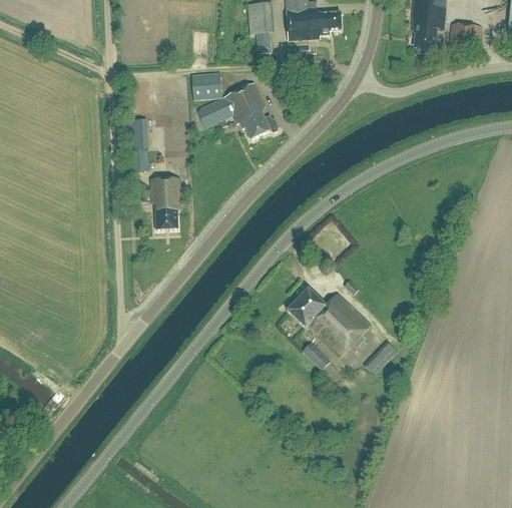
[(284,0),(288,39),(320,37),(320,33),(330,33),(330,29),(341,28),(340,10),(321,11),(315,6),(315,0),(284,0)]
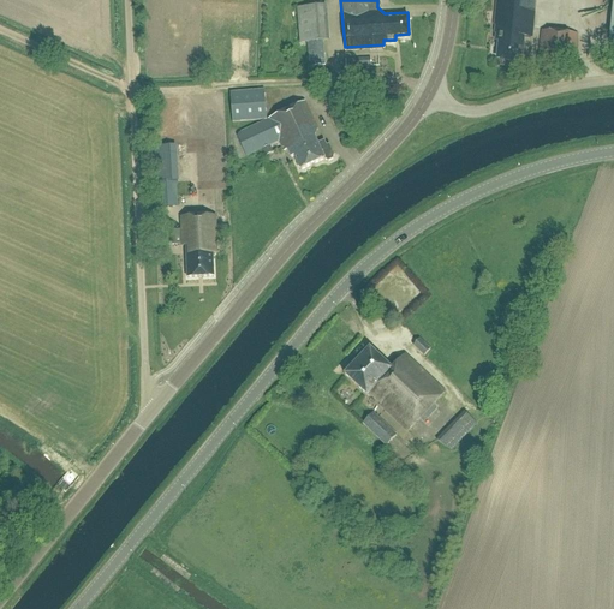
[(495,0),(494,21),(495,21),(494,29),(495,29),(494,36),(498,37),(496,45),(499,45),(498,55),(519,58),(522,33),(531,34),(535,0),(495,0)]
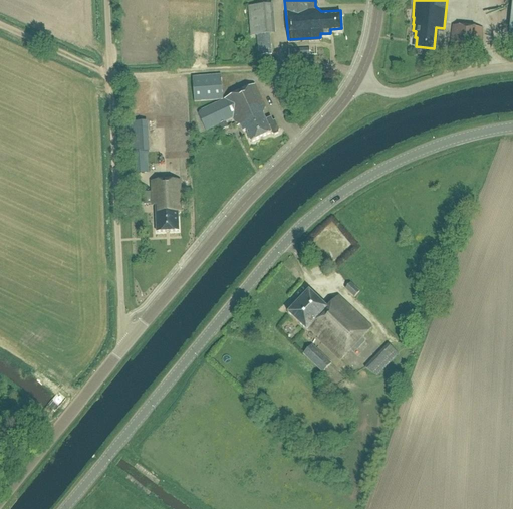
[(275,30),(272,1),(247,3),(250,32),(256,32),(257,53),(270,51),(268,31),(275,30)]
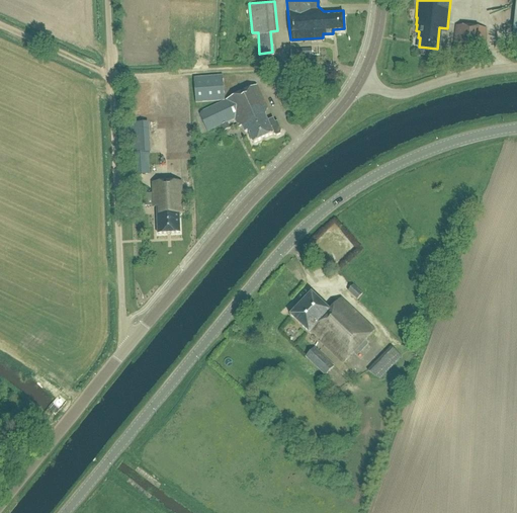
[(485,24),(454,21),(453,39),(484,41),(485,24)]
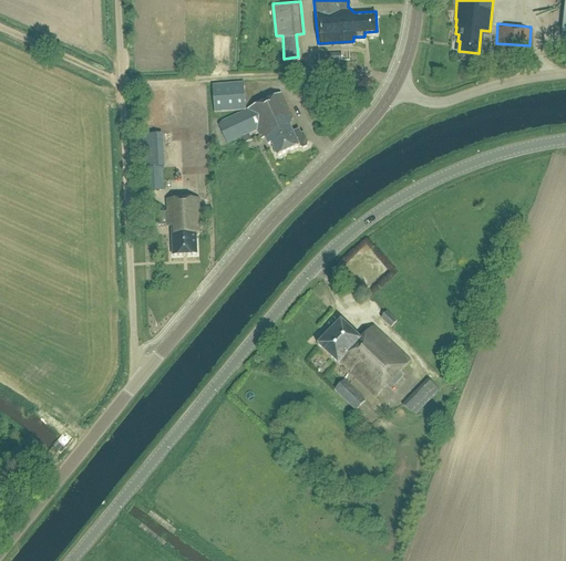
[(341,58),(340,50),(318,51),(318,59),(341,58)]
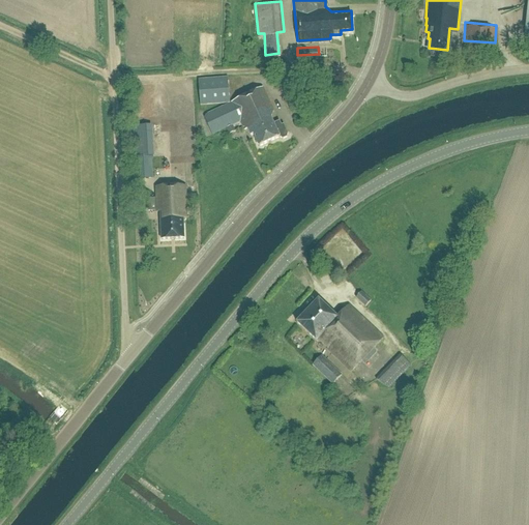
[(229,99),(227,74),(198,76),(200,101),(229,99)]
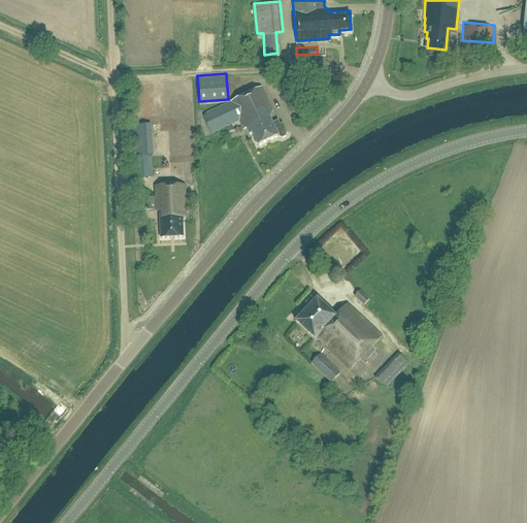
[(271,107),(261,84),(228,98),(228,99),(202,111),(210,130),(225,124),(227,130),(234,127),(231,121),(238,118),(242,126),(245,125),(249,132),(252,130),(257,142),(278,132),(281,134),(286,132),(286,129),(283,120),(280,121),(277,117),(272,119),(269,113),(271,107)]
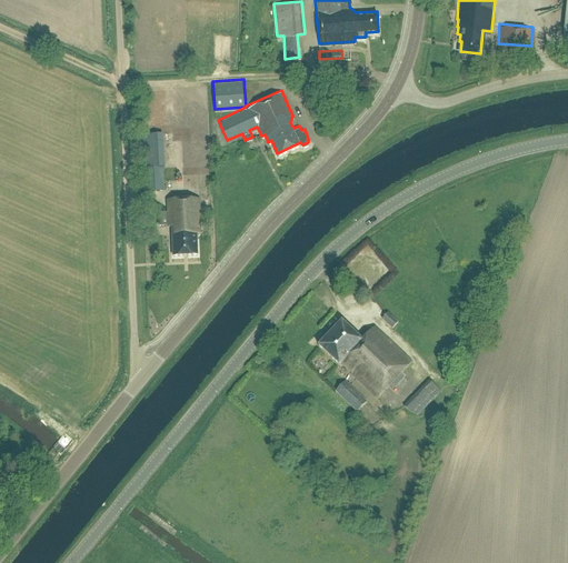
[(163,163),(161,131),(140,132),(142,188),(161,188),(160,163),(163,163)]
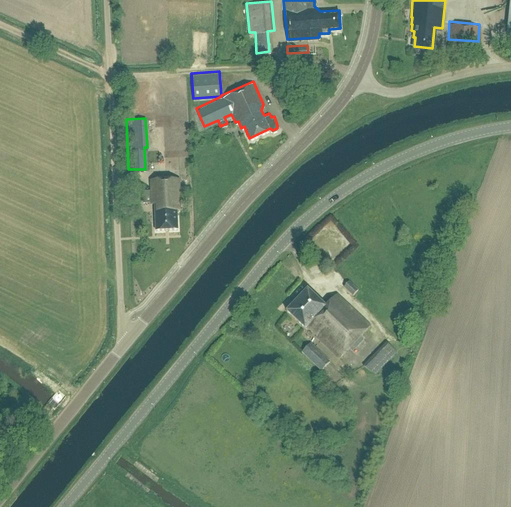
[(223,152),(208,159),(211,165),(226,157),(223,152)]
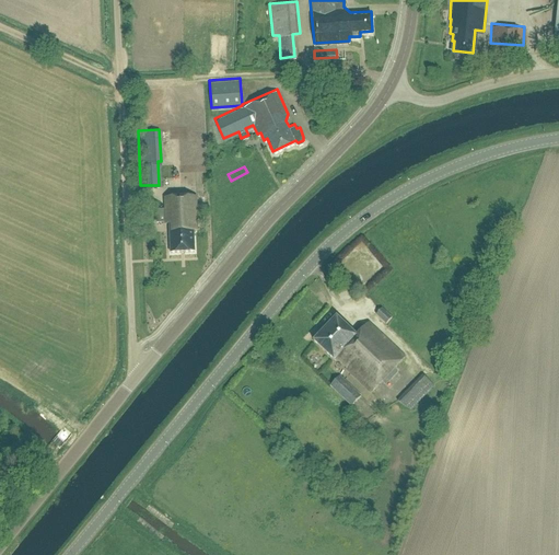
[(197,227),(195,192),(164,194),(164,206),(149,206),(150,220),(169,219),(170,249),(194,249),(194,227),(197,227)]
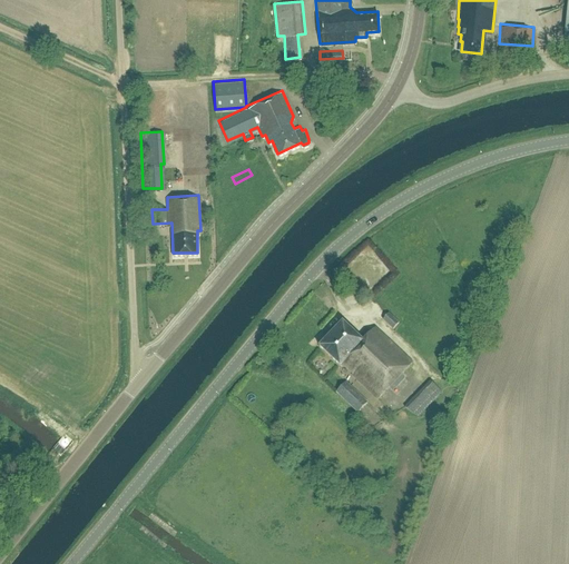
[(399,319),(388,309),(382,316),(392,326),(399,319)]
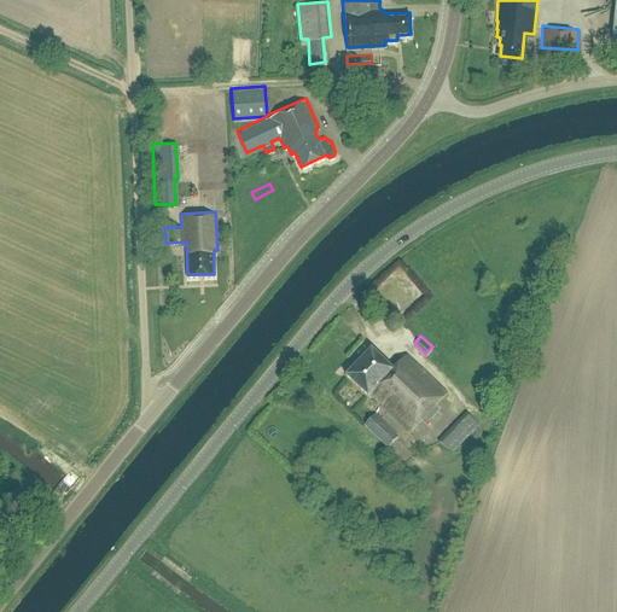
[(393,366),(371,344),(345,372),(368,394),(370,391),(382,402),(380,403),(408,430),(446,390),(406,351),(393,366)]
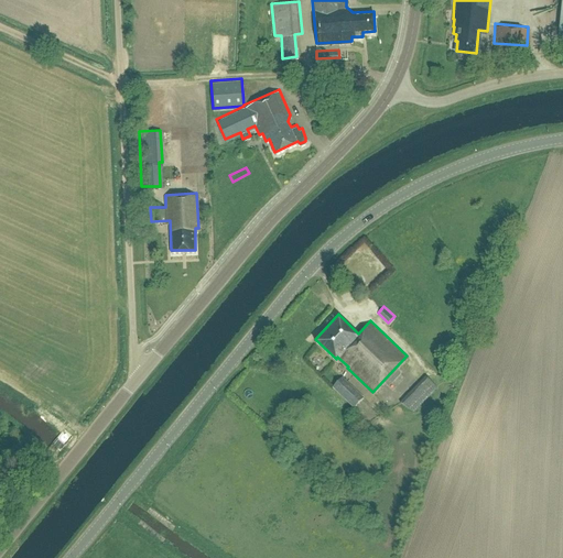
[(363,394),(340,373),(331,384),(353,405),(363,394)]
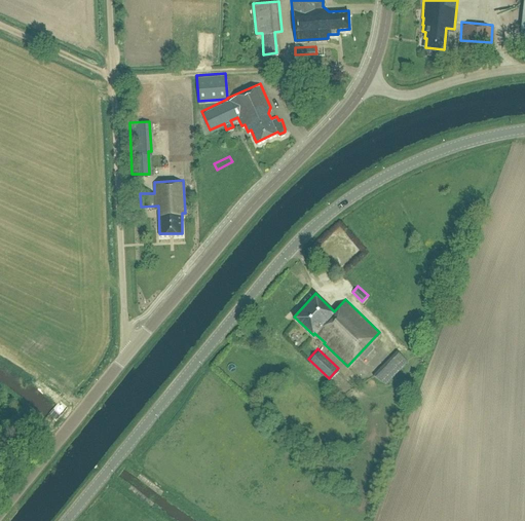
[(406,359),(396,348),(373,371),(384,381),(406,359)]
